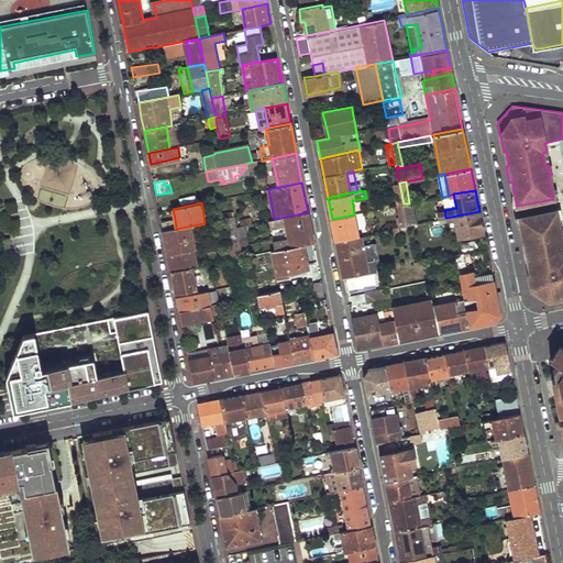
[(404,203),(408,227),(417,224),(412,202),(409,203),(404,203)]
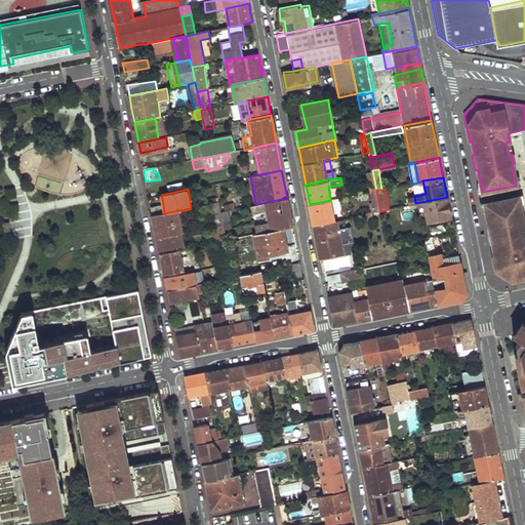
[(370,192),(374,212),(380,211),(376,190),(370,192)]
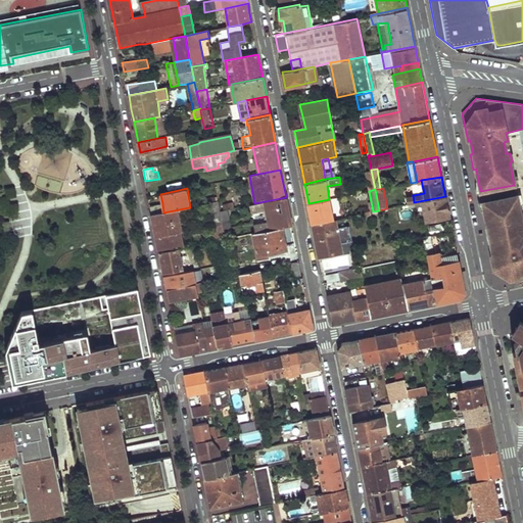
[(423,205),(426,221),(449,216),(447,206),(445,196),(414,202),(408,204),(409,208),(423,205)]
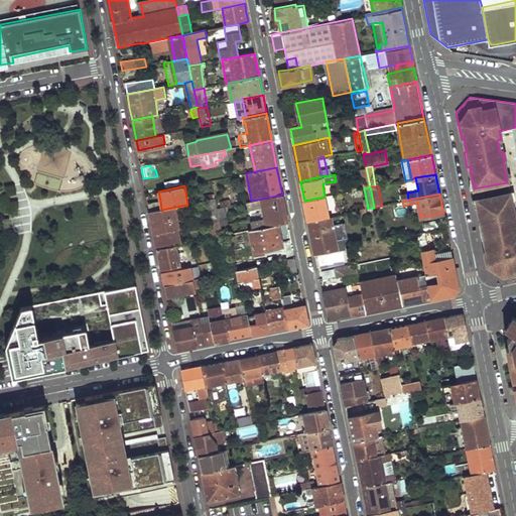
[(515,215),(514,216),(509,194),(476,201),(478,211),(479,211),(481,223),(479,223),(481,238),(484,238),(487,251),(484,251),(487,266),(503,276),(515,274),(514,269),(515,269),(515,236),(514,225),(515,224),(515,215)]
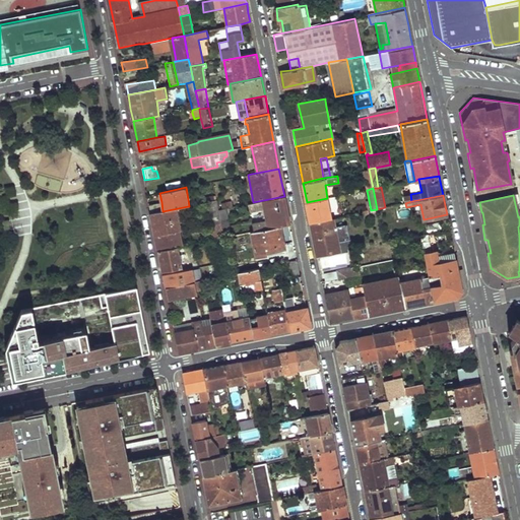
[(253,223),(254,231),(280,225),(289,223),(284,196),(253,202),(247,203),(249,209),(264,207),(266,220),(253,223)]
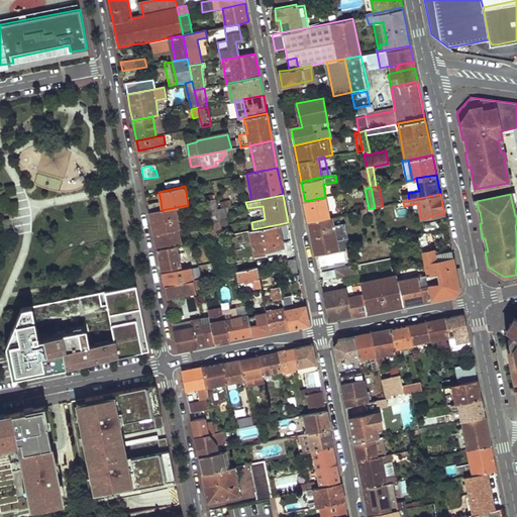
[(309,220),(329,216),(325,197),(305,201),(309,220)]
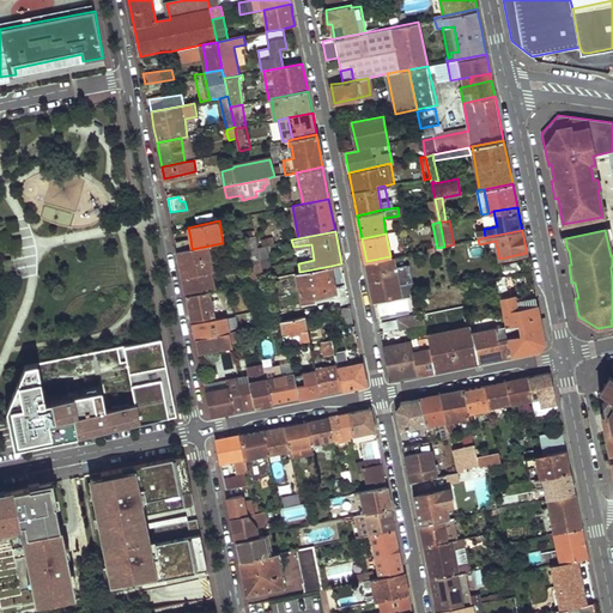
[(243,240),(248,262),(261,261),(259,246),(258,242),(256,237),(254,237),(247,238),(243,240)]
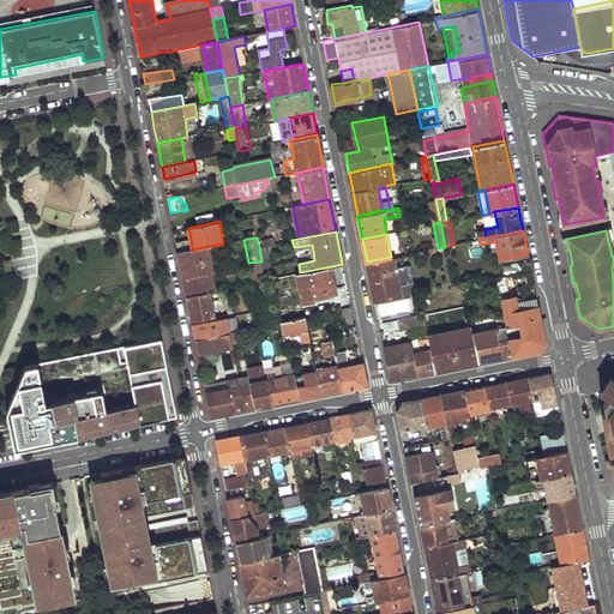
[(192,250),(191,239),(176,241),(179,252),(192,250)]
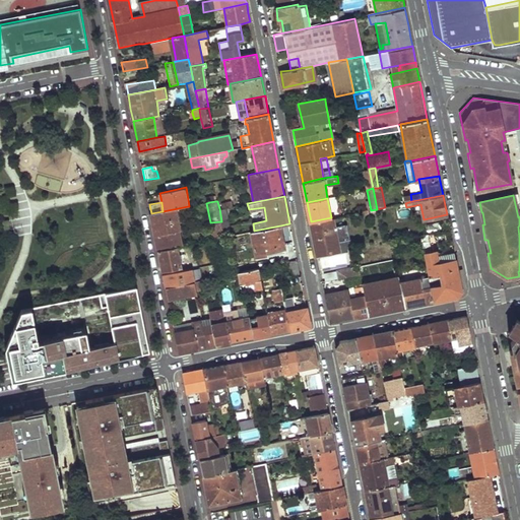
[(153,224),(155,236),(175,231),(174,224),(183,222),(181,214),(189,213),(188,206),(163,211),(151,213),(153,224)]
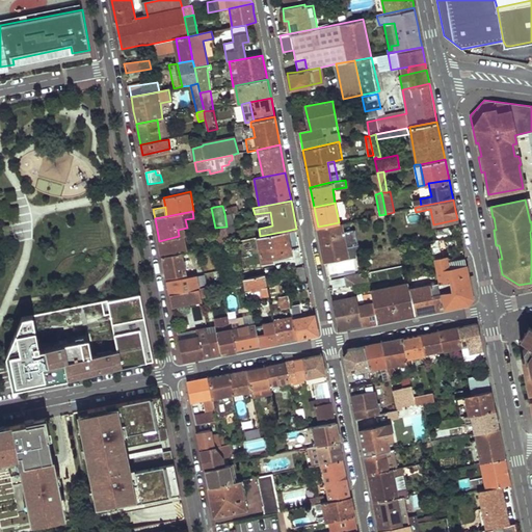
[(229,233),(230,242),(233,241),(235,241),(229,212),(224,213),(227,227),(227,228),(229,233)]
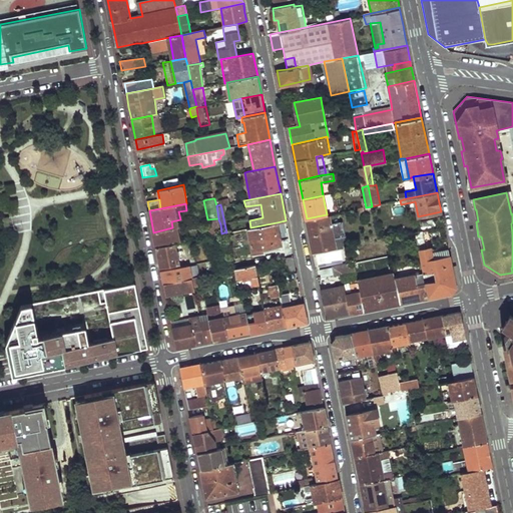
[(307,218),(313,252),(342,245),(340,235),(345,233),(342,219),(330,222),(328,214),(327,214),(307,218)]
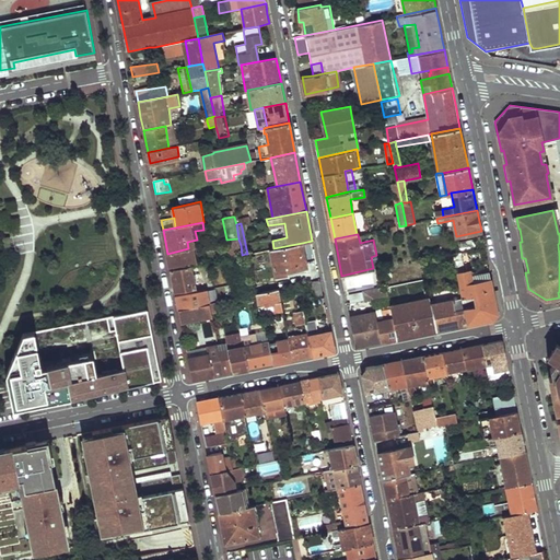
[(271,249),(276,278),(307,272),(302,243),(273,248),(271,249)]
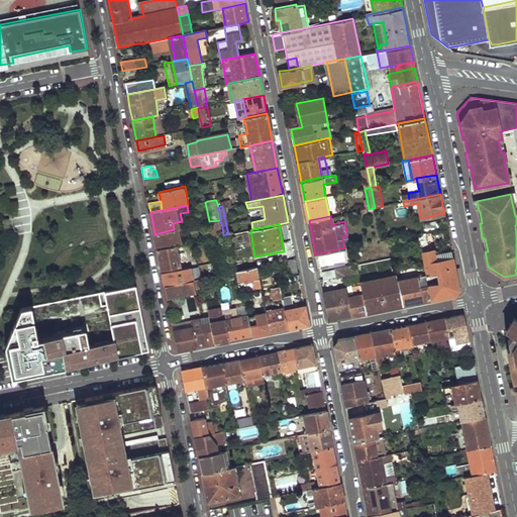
[(213,228),(215,236),(223,235),(222,226),(216,227),(213,228)]
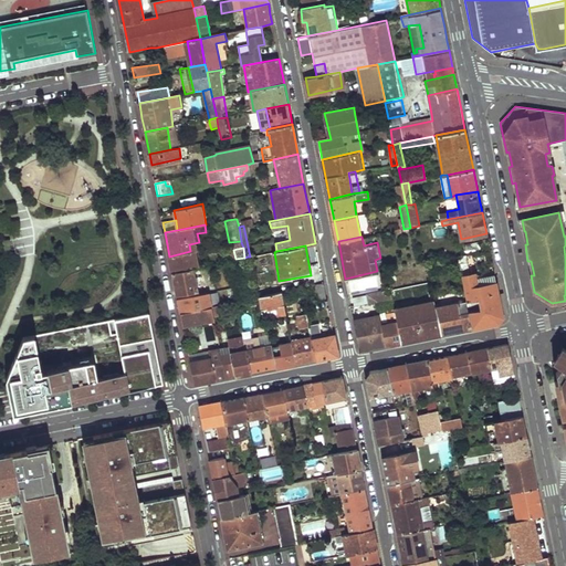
[(170,264),(173,272),(194,268),(190,251),(169,257),(170,264)]
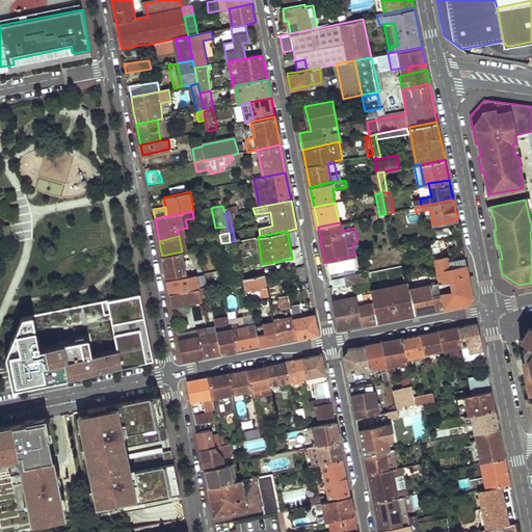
[(440,292),(444,309),(470,302),(473,298),(471,290),(471,288),(464,258),(447,261),(446,258),(442,258),(439,238),(430,240),(440,292)]
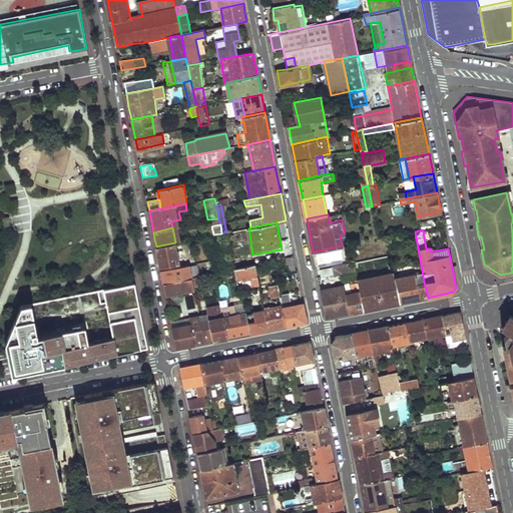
[(159,266),(160,268),(179,264),(175,242),(156,246),(159,266)]
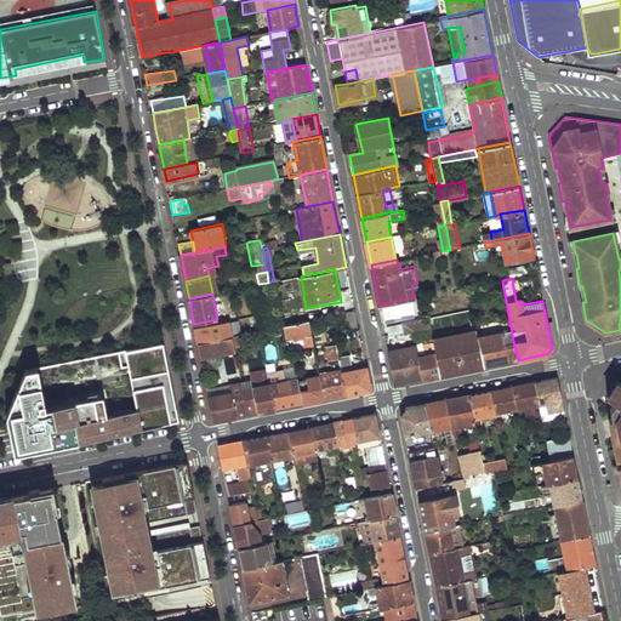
[(425,296),(427,312),(437,311),(434,300),(437,298),(436,294),(425,296)]
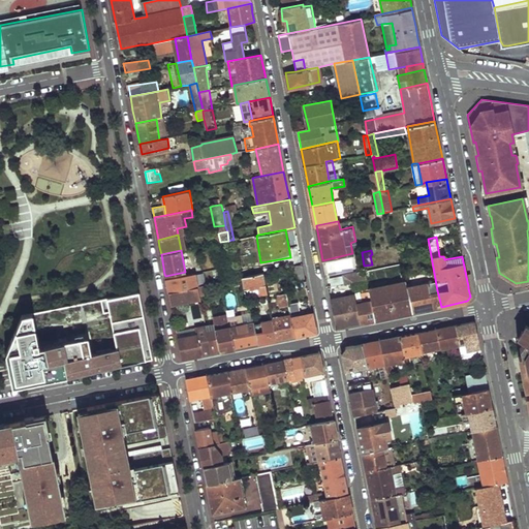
[(302,266),(289,268),(290,275),(304,273),(302,266)]
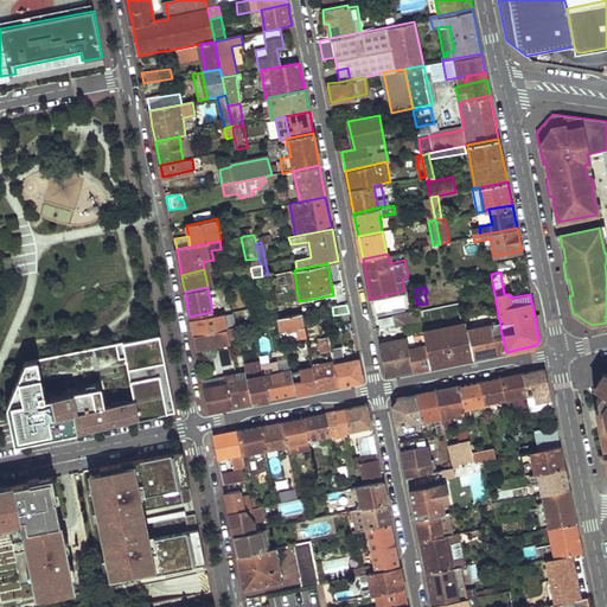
[(402,313),(403,324),(421,320),(419,310),(402,313)]
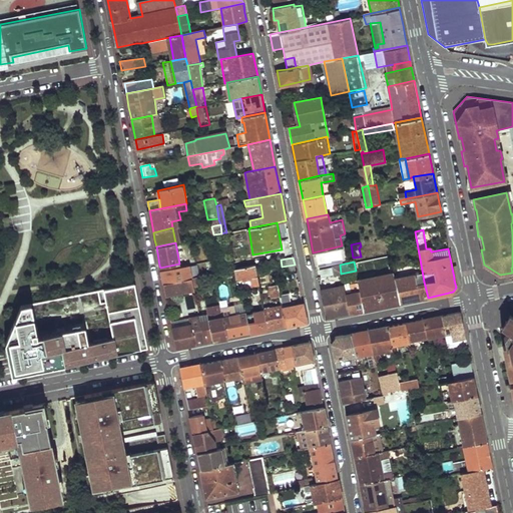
[(234,269),(237,281),(248,278),(250,288),(259,286),(254,265),(234,269)]
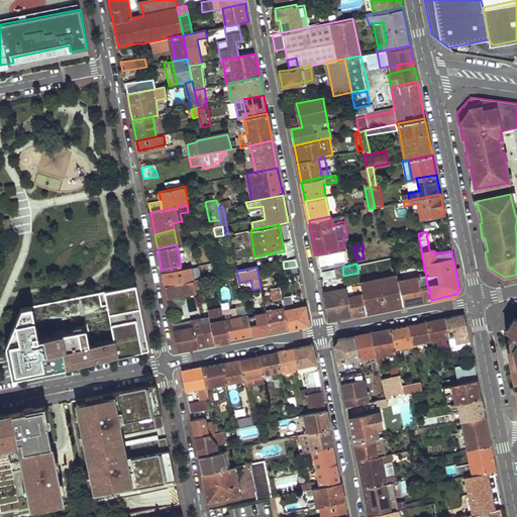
[(297,267),(284,269),(285,277),(299,275),(297,267)]
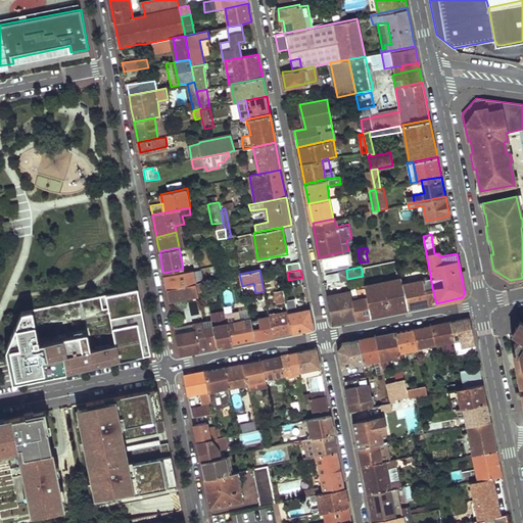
[(163,277),(167,290),(196,284),(192,271),(163,277)]
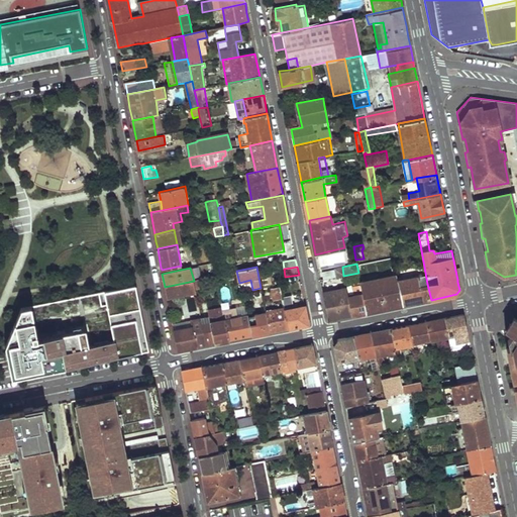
[(360,282),(367,312),(373,311),(393,307),(403,305),(398,280),(396,275),(360,282)]
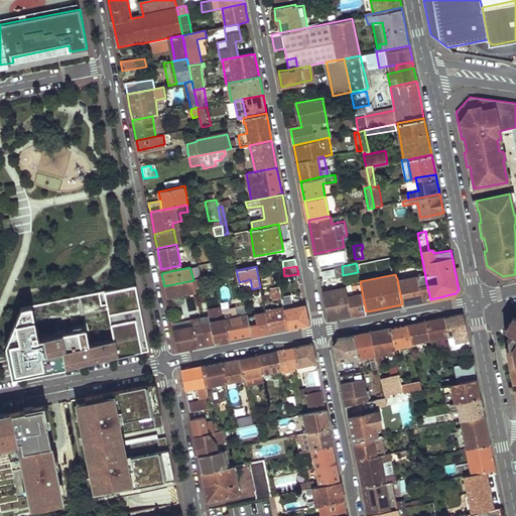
[(397,279),(402,304),(415,301),(430,299),(426,283),(417,285),(414,276),(397,279)]
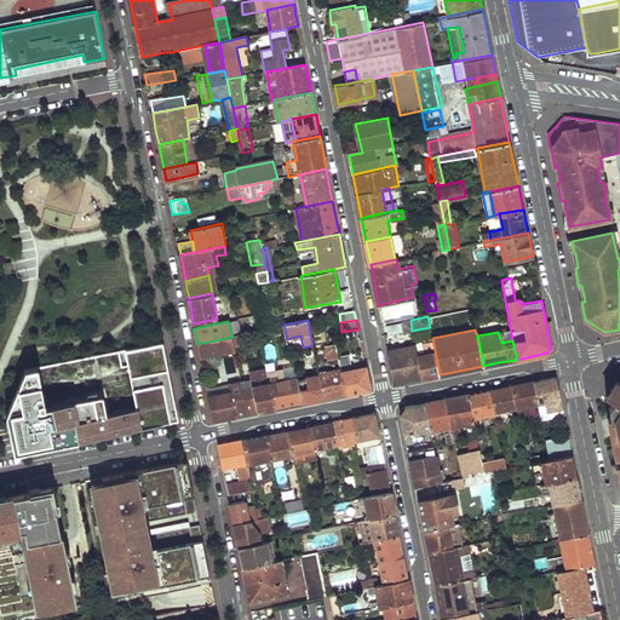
[(233,337),(234,348),(245,345),(244,343),(244,338),(242,334),(233,337)]
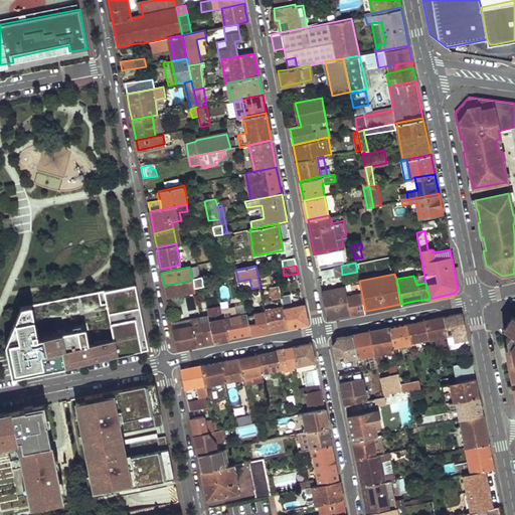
[(249,279),(238,282),(240,291),(251,289),(249,279)]
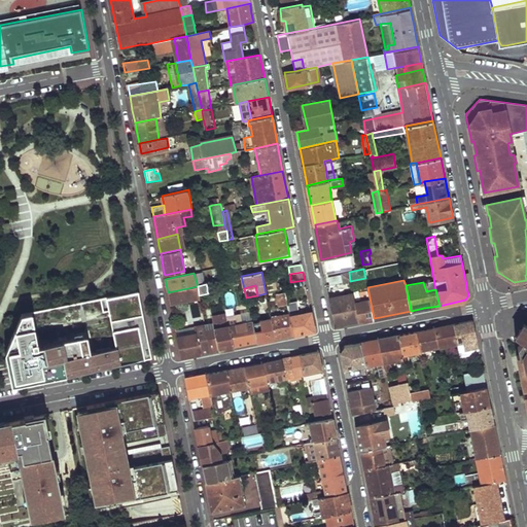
[(189,297),(190,301),(200,299),(199,295),(198,286),(168,292),(170,303),(189,297)]
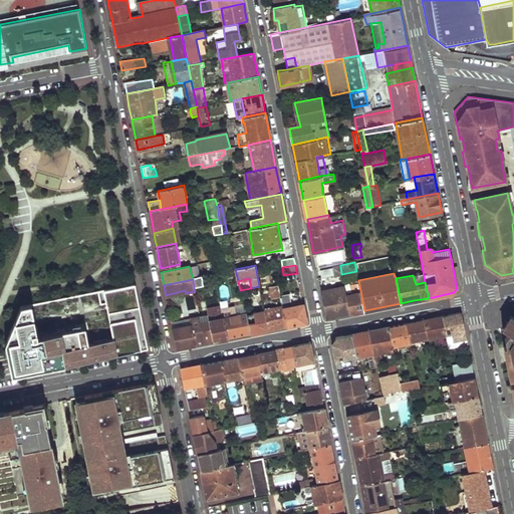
[(358,280),(351,282),(354,293),(346,294),(350,313),(357,312),(364,310),(358,280)]
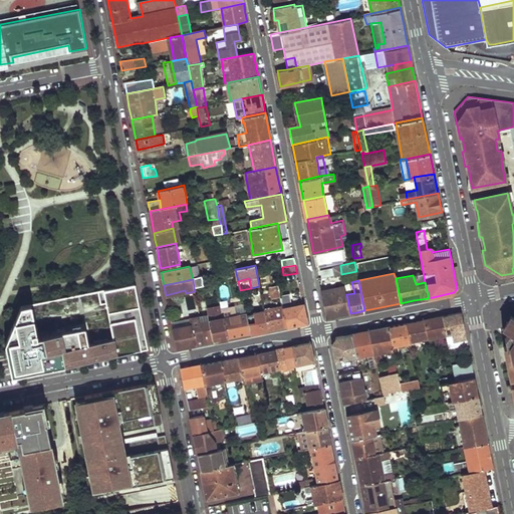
[(148,347),(135,284),(129,285),(142,349),(148,347)]
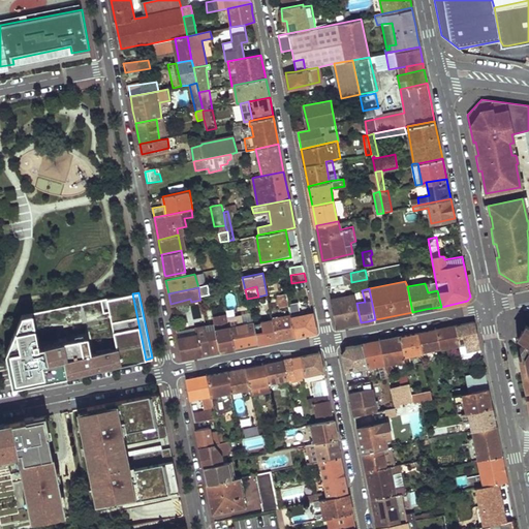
[(146,360),(132,293),(32,313),(33,318),(20,320),(6,353),(6,355),(10,355),(12,365),(8,365),(10,375),(14,375),(16,381),(82,368),(83,372),(113,366),(146,360)]
